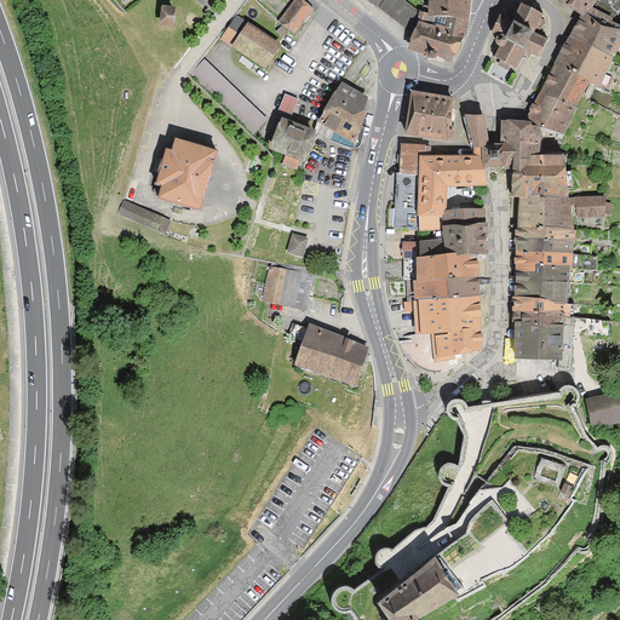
[(293,0),(253,0),(277,23),(293,0)]
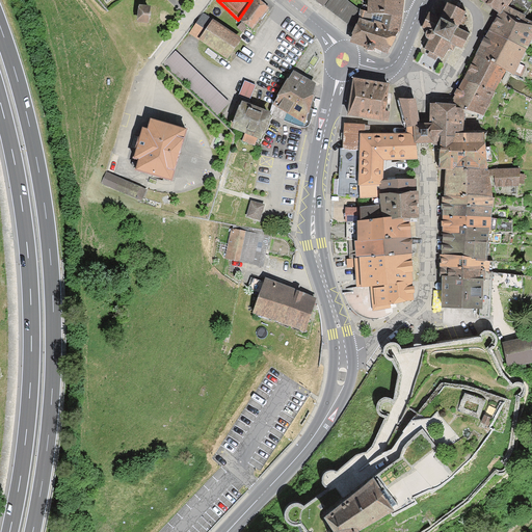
[(268,7),(258,0),(251,0),(238,20),(253,30),(268,7)]
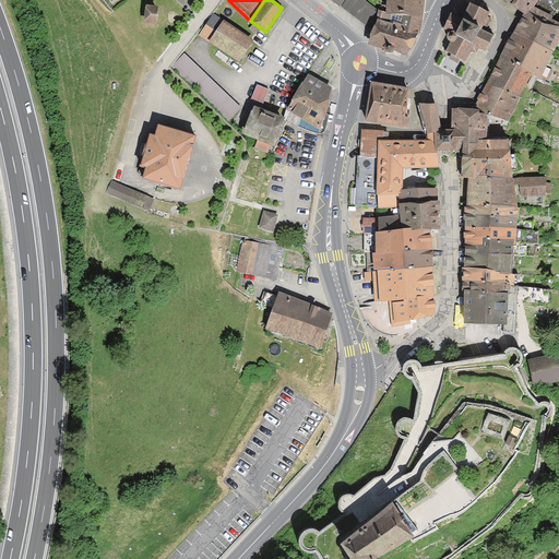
[(367,0),(345,0),(341,9),(372,32),(384,13),(367,0)]
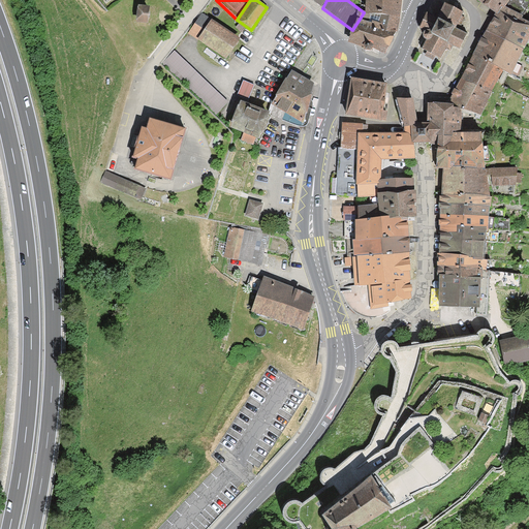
[(352,30),(349,47),(385,58),(397,31),(401,14),(402,0),(366,0),(366,8),(364,12),(352,30)]
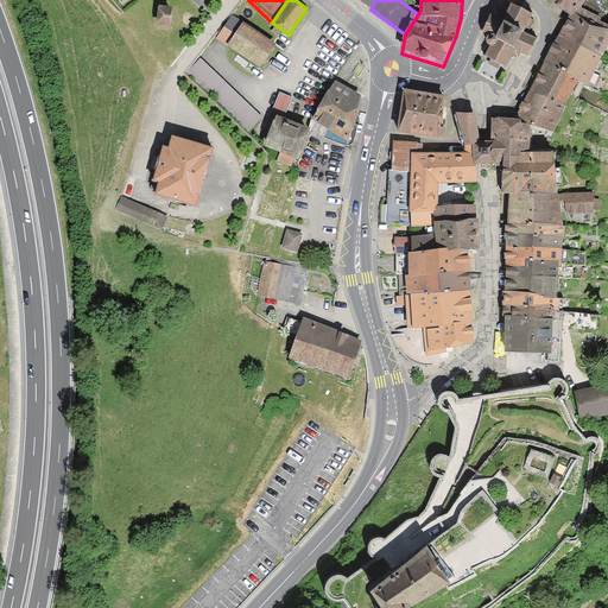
[(548,0),(570,16),(577,6),(580,8),(584,0),(548,0)]
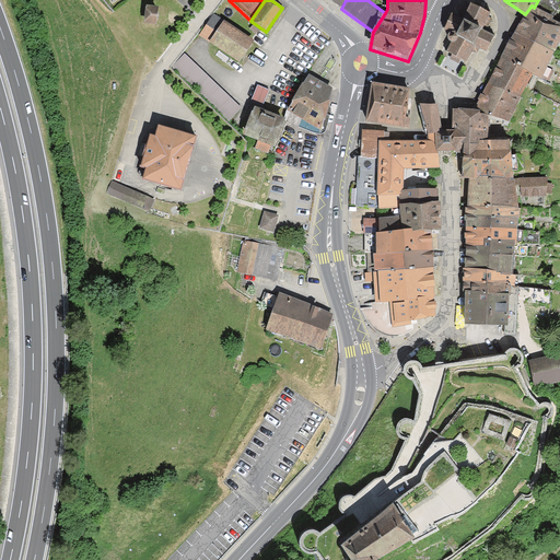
[(559,0),(538,0),(534,8),(553,16),(559,4),(559,0)]
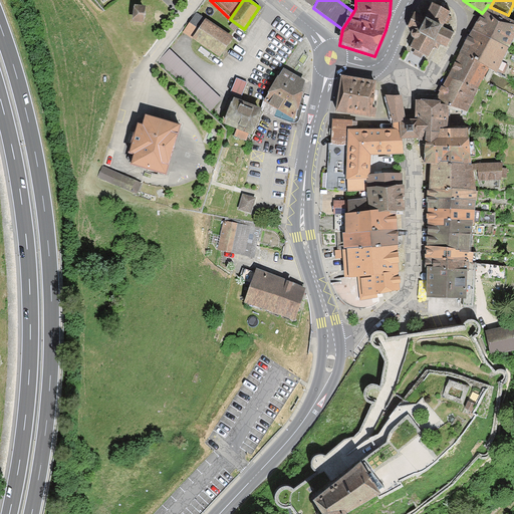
[(451,11),(433,2),(425,17),(416,13),(408,28),(412,30),(411,32),(411,34),(412,36),(414,38),(409,47),(419,52),(429,57),(434,47),(439,50),(441,45),(446,47),(454,32),(446,28),(452,16),(449,15),(451,11)]
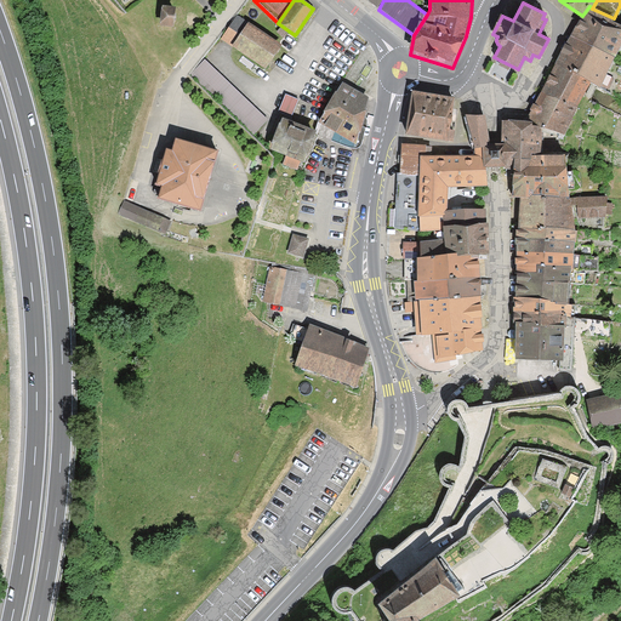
[(172,24),(172,6),(160,5),(159,24),(172,24)]
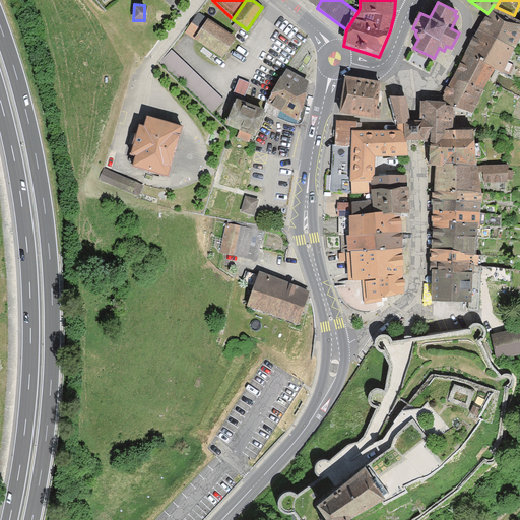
[(514,48),(516,48),(519,40),(519,20),(513,17),(514,15),(496,7),(494,5),(488,13),(477,29),(514,48)]
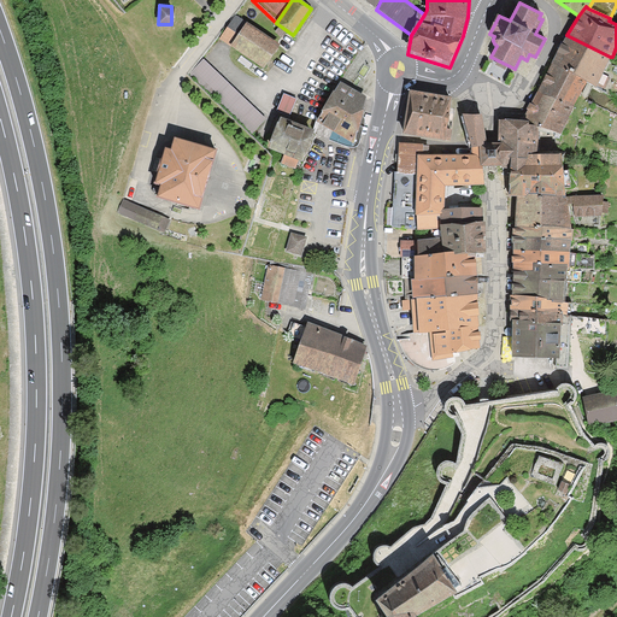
[(282,50),(238,15),(219,40),(265,74),(282,50)]
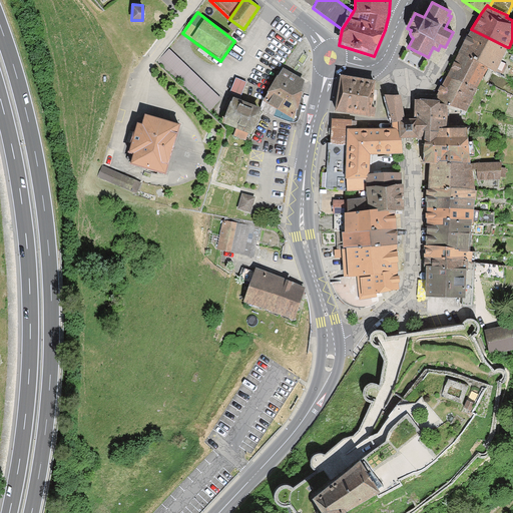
[(507,47),(471,29),(459,53),(488,67),(495,71),(507,47)]
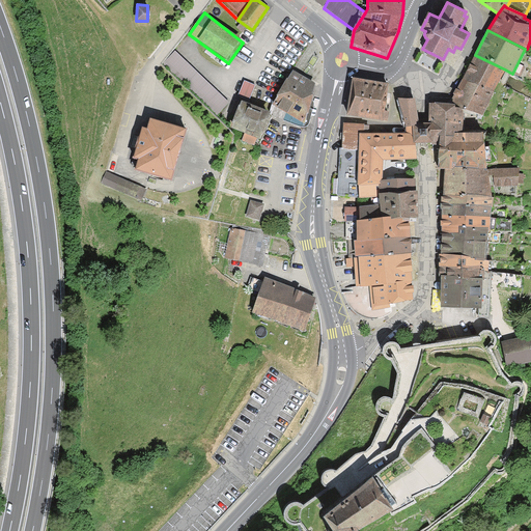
[(475,55),(452,100),(464,106),(483,115),(505,70),(475,55)]
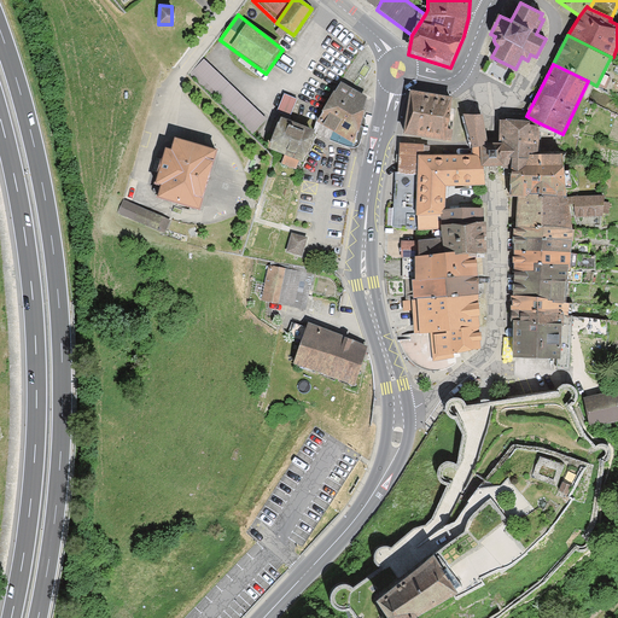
[(367,97),(340,82),(315,123),(348,144),(367,97)]
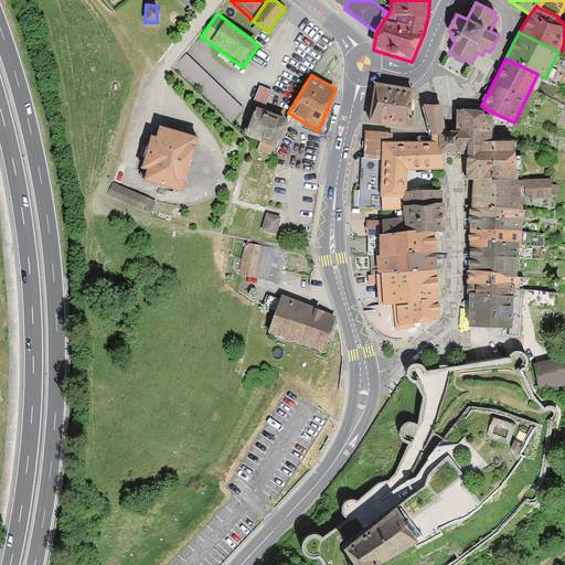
[(416,86),(375,81),(369,120),(411,127),(416,86)]
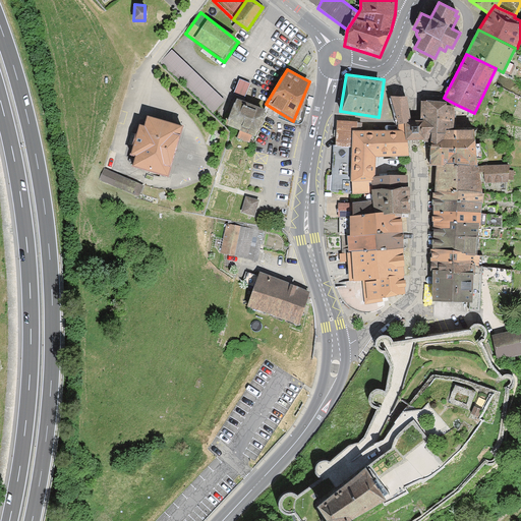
[(241,76),(235,91),(245,96),(252,81),(241,76)]
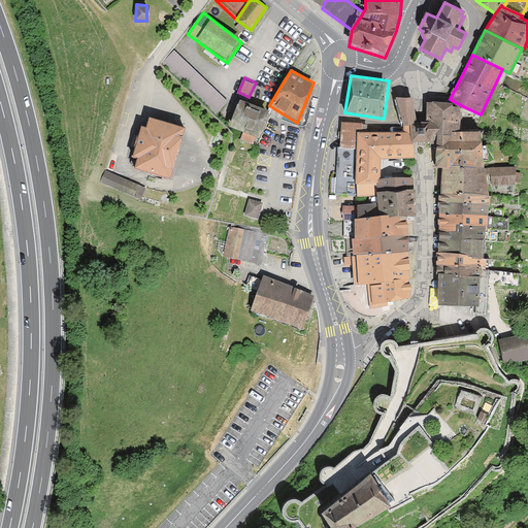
[(414,96),(396,96),(403,120),(403,131),(413,131),(413,123),(414,96)]
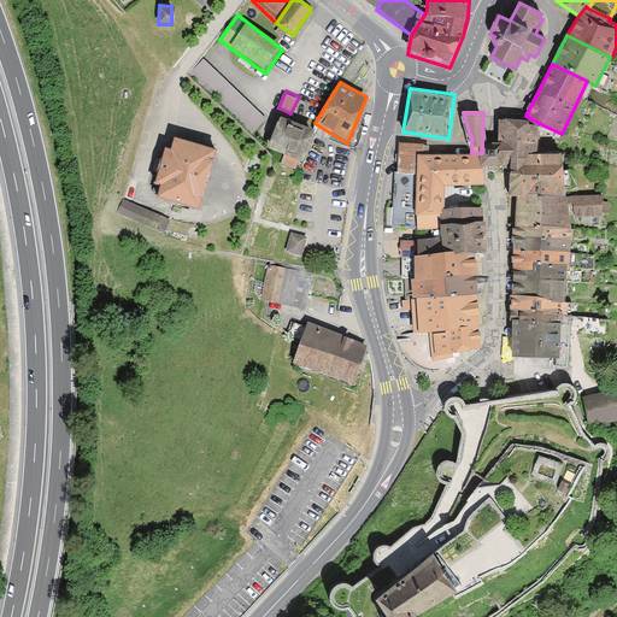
[(526,116),(500,118),(500,144),(500,165),(510,174),(510,203),(517,203),(512,295),(552,297),(552,301),(565,301),(568,268),(574,240),(574,216),(601,221),(603,201),(603,198),(569,195),(564,184),(564,163),(562,163),(539,160),(539,123),(526,116)]
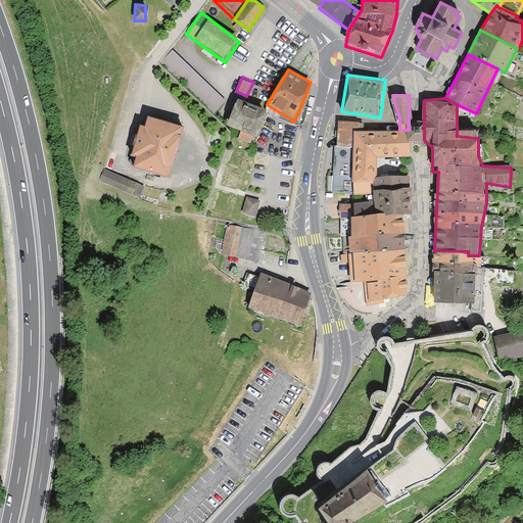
[(265,107),(235,99),(228,127),(257,135),(265,107)]
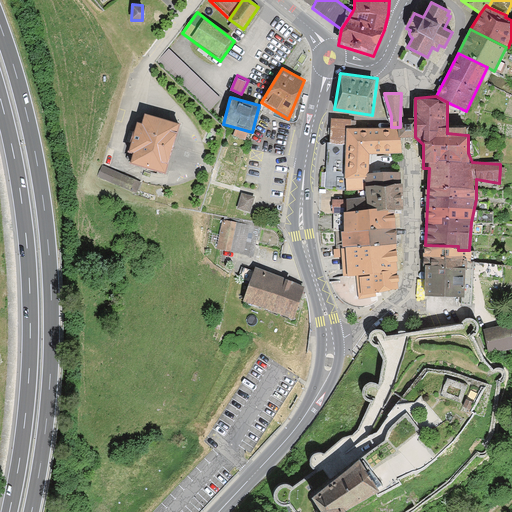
[(130,163),(165,173),(179,124),(145,114),(142,124),(137,122),(129,151),(133,153),(130,163)]
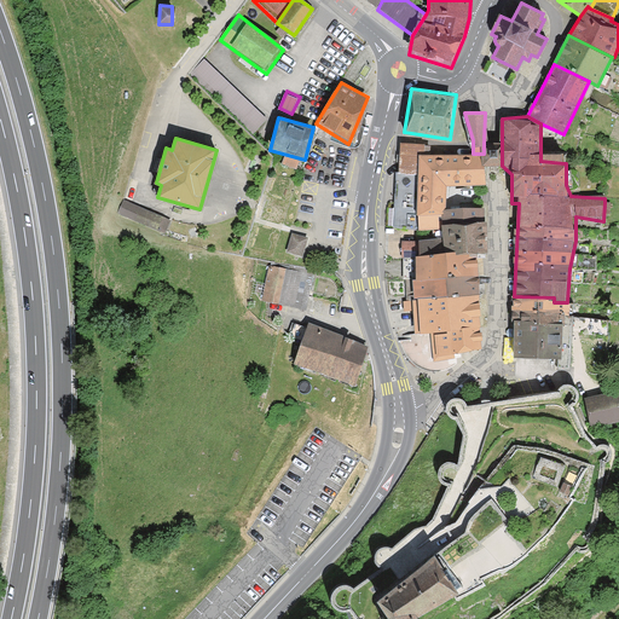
[(418,214),(418,152),(427,152),(427,144),(401,143),(400,173),(397,172),(394,227),(417,229),(418,214)]
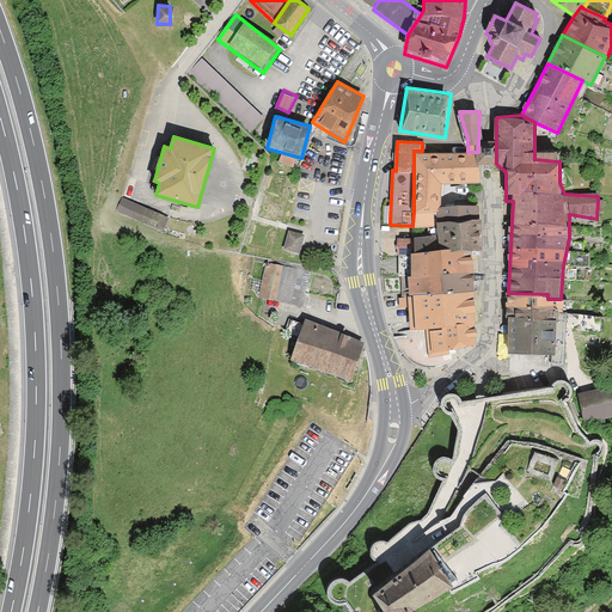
[(478,164),(487,164),(496,164),(496,142),(488,142),(478,142),(478,152),(478,164)]
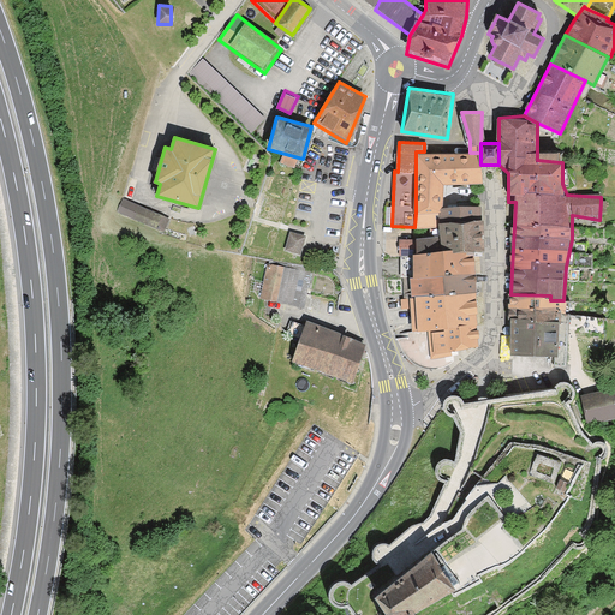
[(424,151),(416,151),(416,213),(443,214),(443,204),(443,181),(481,180),(481,165),(481,153),(470,153),(424,151)]
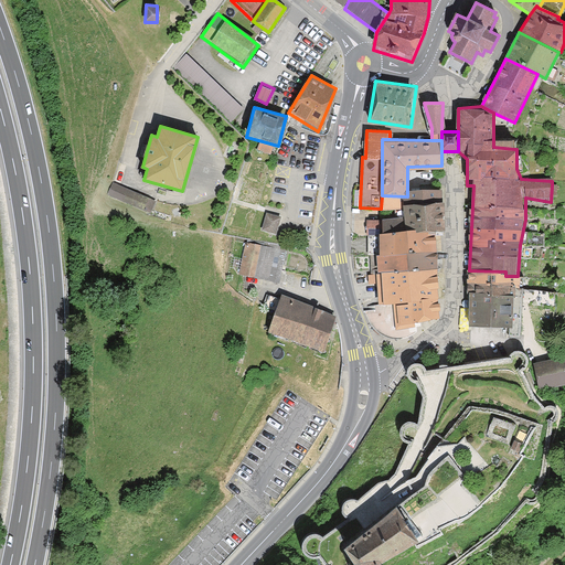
[(157,202),(115,183),(109,195),(151,214),(157,202)]
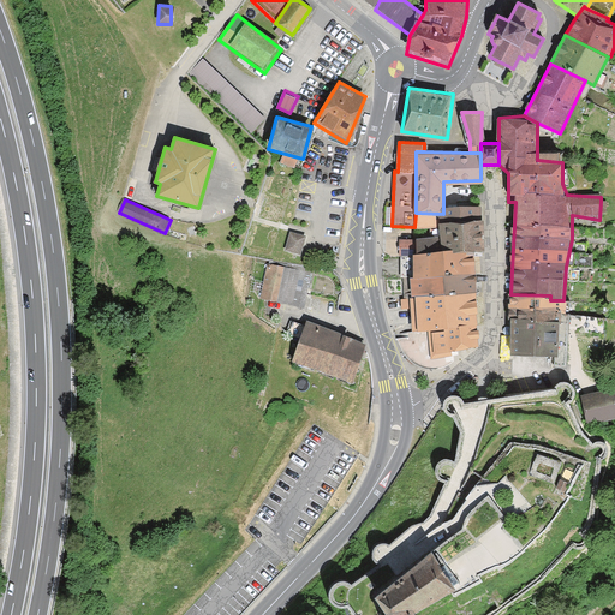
[(443,214),(416,213),(415,227),(415,240),(400,240),(401,278),(401,310),(411,309),(413,330),(434,328),(479,323),(482,206),(443,204),(443,214)]
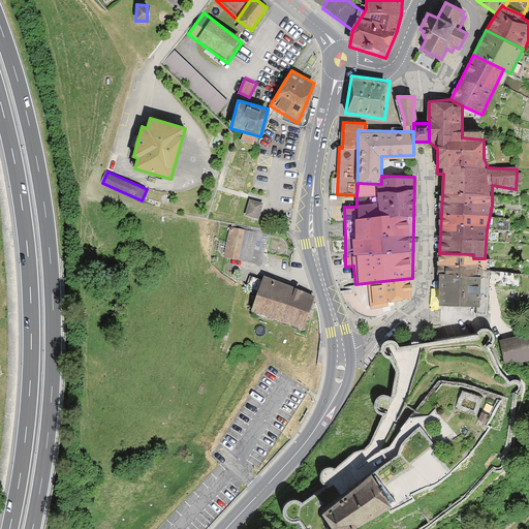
[(263,204),(250,199),(245,216),(259,220),(262,209),(263,204)]
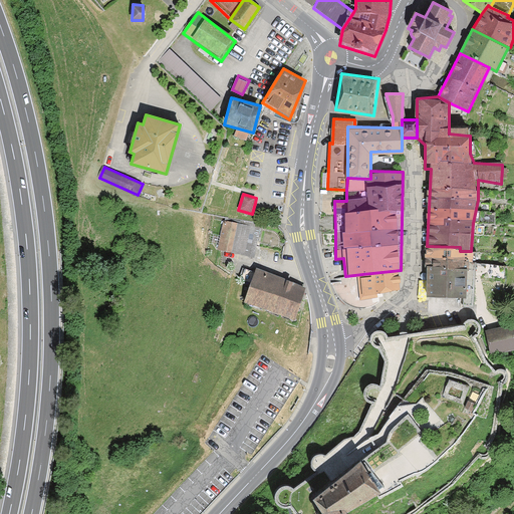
[(240,223),(224,220),(218,249),(254,257),(261,224),(240,220),(240,223)]
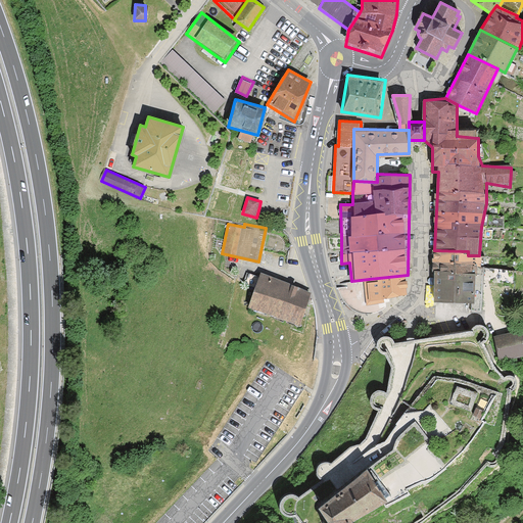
[(434,250),(432,250),(432,263),(433,263),(476,265),(477,265),(477,267),(481,267),(481,255),(479,255),(468,255),(468,251),(434,250)]
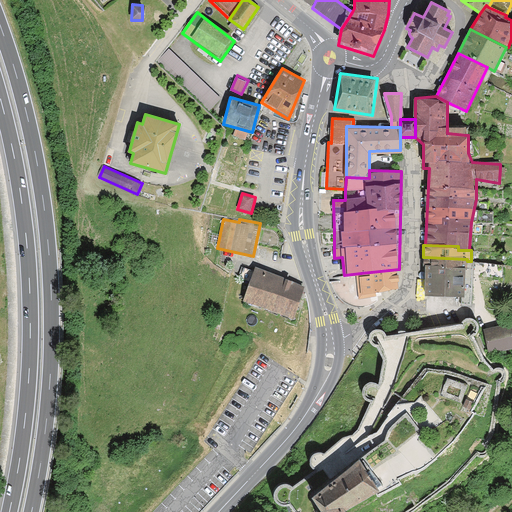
[(466,259),(424,257),(423,266),(425,266),(441,267),(441,268),(452,269),(452,267),(466,268),(467,268),(467,261),(467,259),(466,259)]
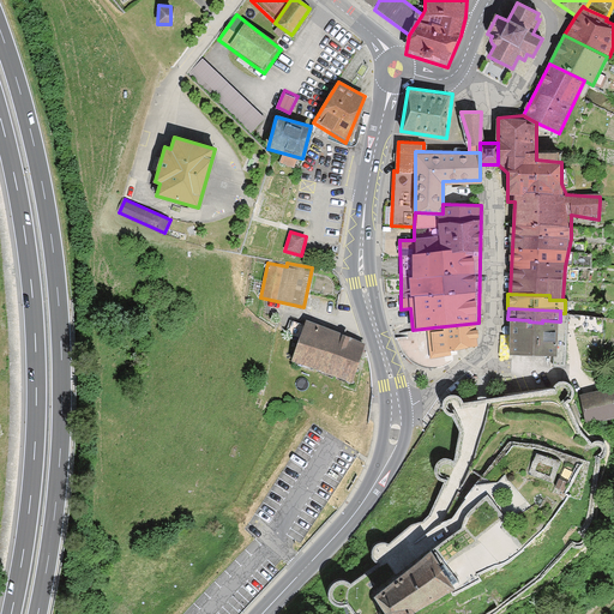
[(305,317),(288,360),(349,384),(366,341),(305,317)]
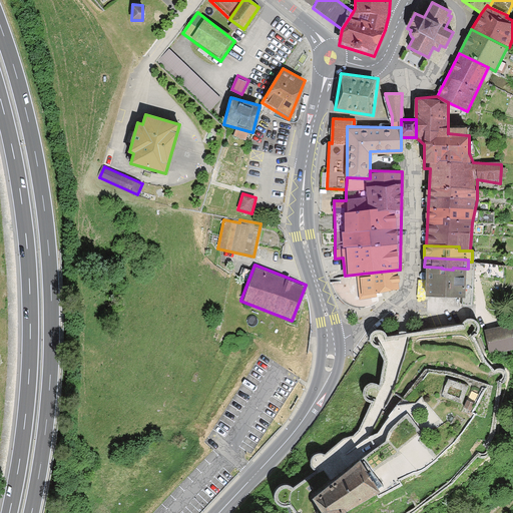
[(442,268),(426,267),(425,298),(466,299),(467,269),(453,268),(453,270),(442,269),(442,268)]
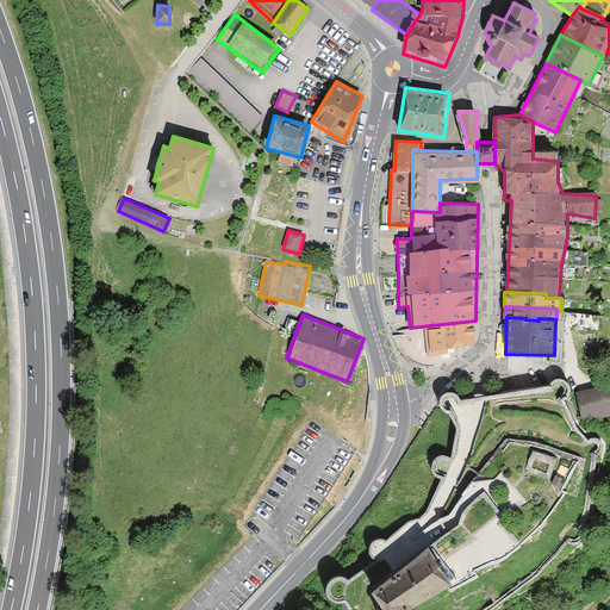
[(475,321),(430,325),(431,353),(474,344),(475,321)]
